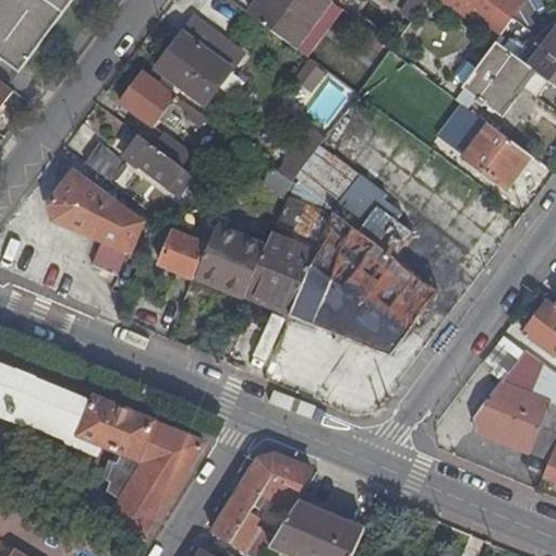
[(0,0),(0,13),(40,44),(73,0),(0,0)]
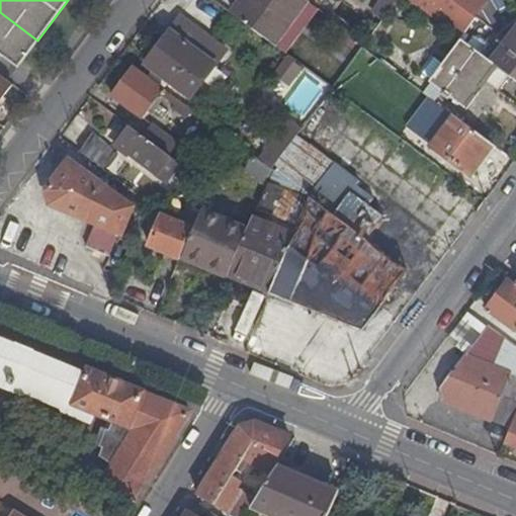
[(243,0),(231,16),(270,45),(302,0),(243,0)]
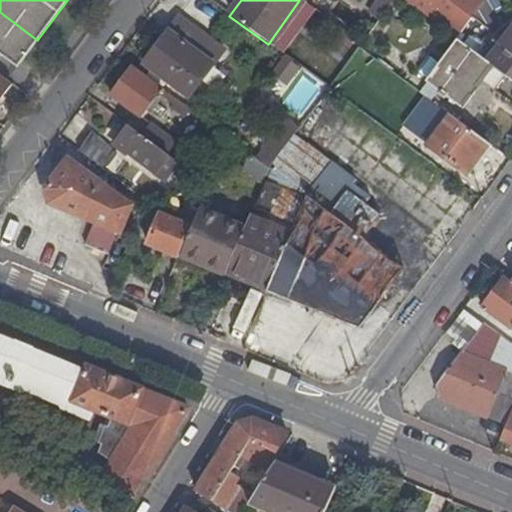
[(371,0),(372,2),(364,14),(376,23),(393,0),(371,0)]
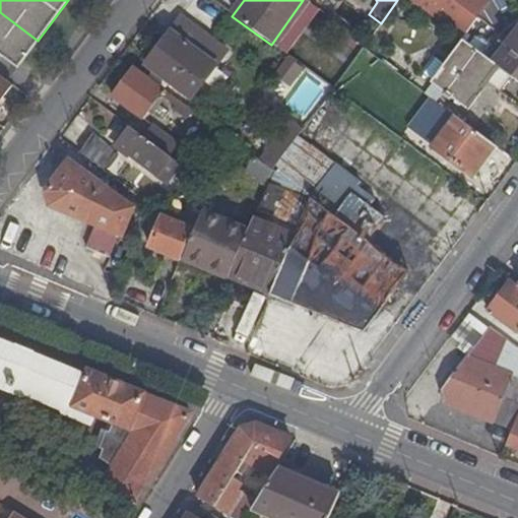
[(405,0),(459,39),(463,43),(468,36),(464,33),(488,0),(405,0)]
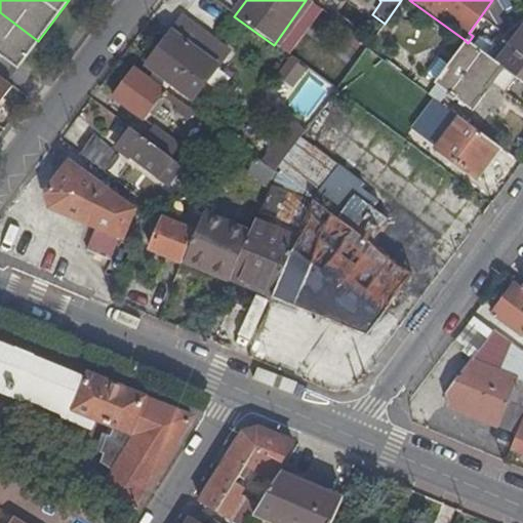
[(38,41),(0,12),(0,54),(17,68),(38,41)]
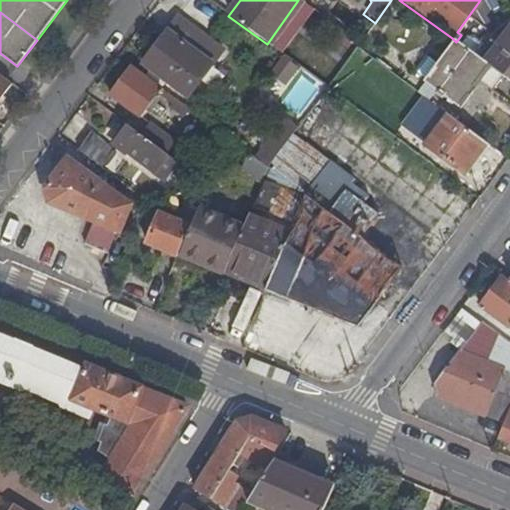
[(176,16),(142,63),(187,97),(222,50),(176,16)]
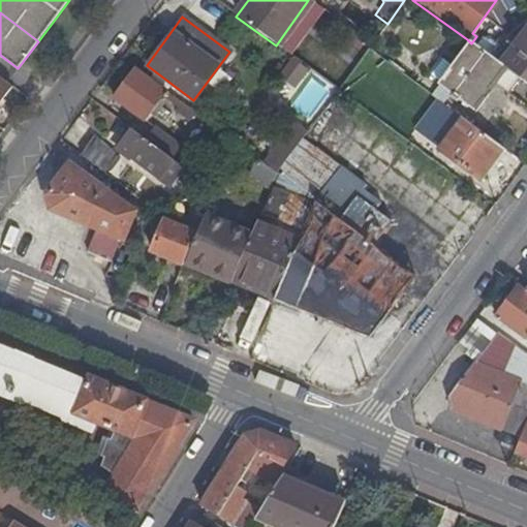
[(526,38),(522,45),(518,51),(526,57),(526,38)]
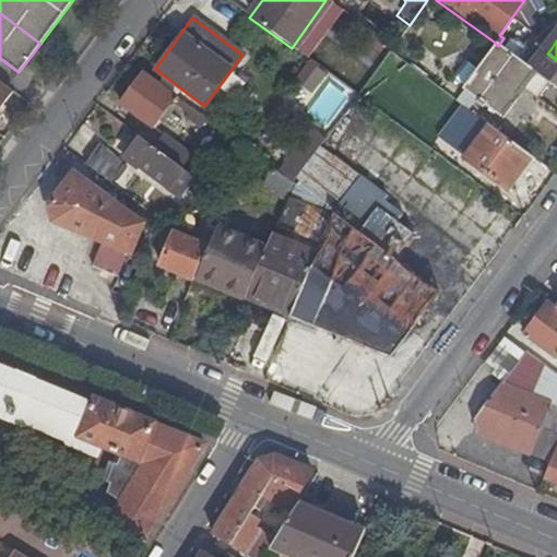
[(498,46),(494,42),(483,57),(486,59),(463,90),(501,118),(522,90),(537,102),(549,84),(525,66),(498,46)]
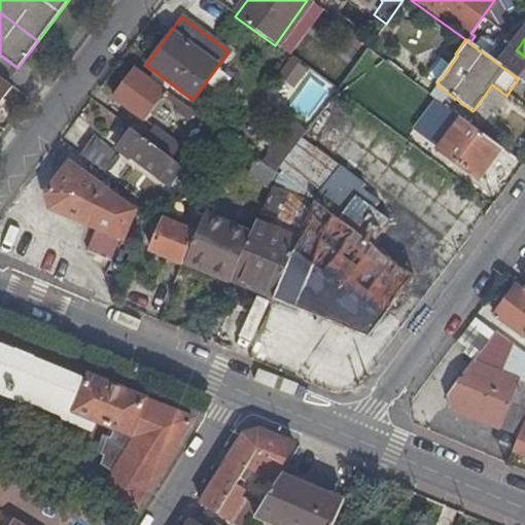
[(520,45),(513,39),(508,45),(516,50),(520,45)]
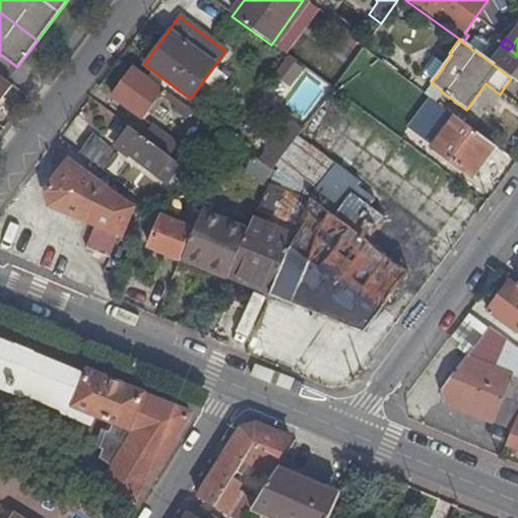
[(501,45),(489,61),(511,78),(517,82),(517,56),(509,50),(501,45)]
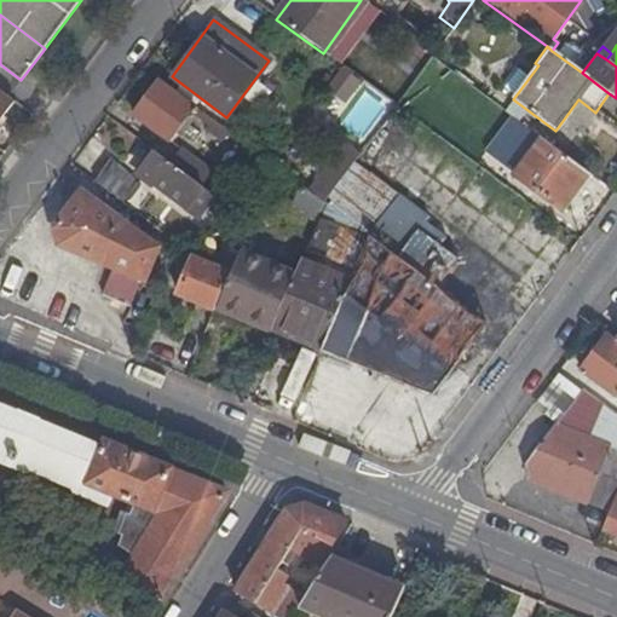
[(351,63),(319,101),(340,116),(370,80),(351,63)]
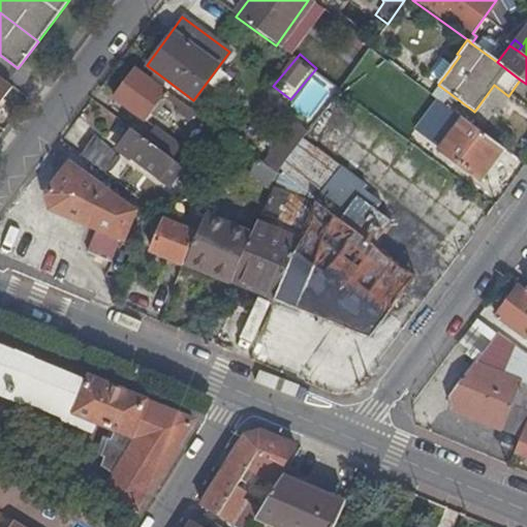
[(195,112),(165,90),(163,92),(132,70),(113,97),(145,121),(162,97),(175,106),(172,110),(188,122),(195,112)]
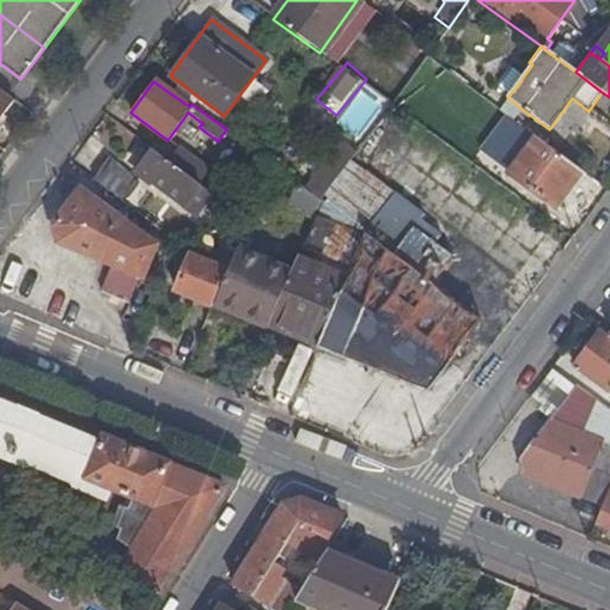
[(337,116),(358,135),(386,104),(366,86),(337,116)]
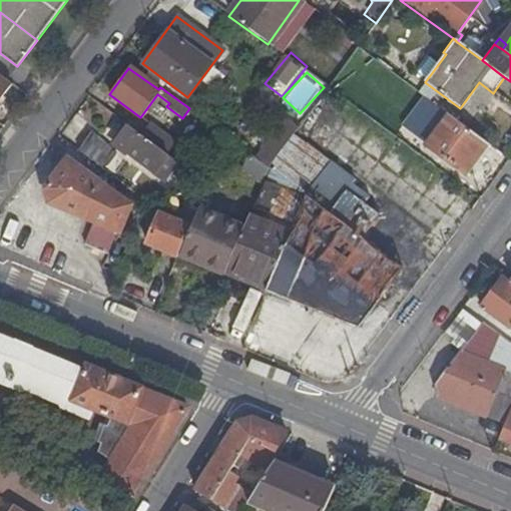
[(0,96),(11,81),(0,73),(0,96)]
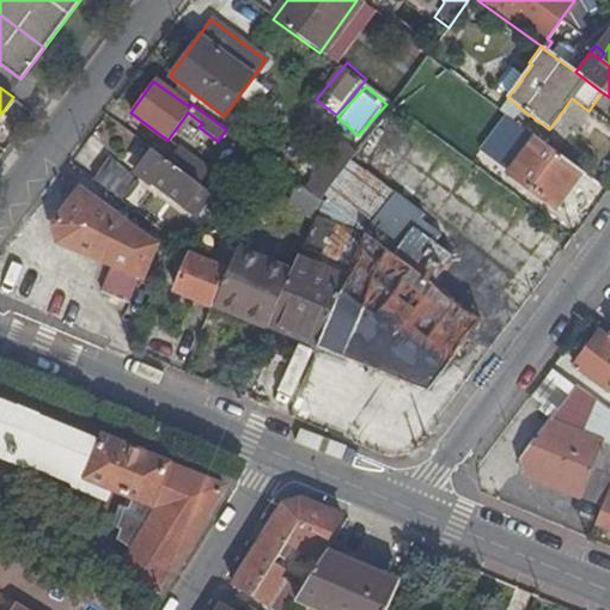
[(389,114),(363,153),(389,170),(414,130),(389,114)]
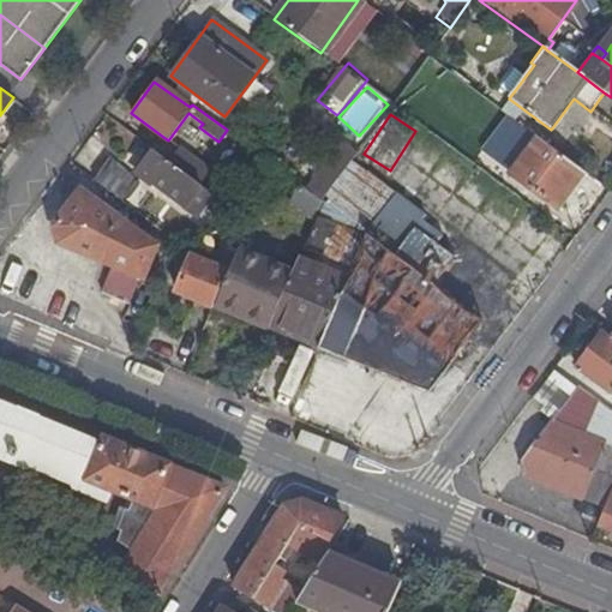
[(305,186),(322,199),(336,180),(355,156),(359,150),(341,138),(305,186)]
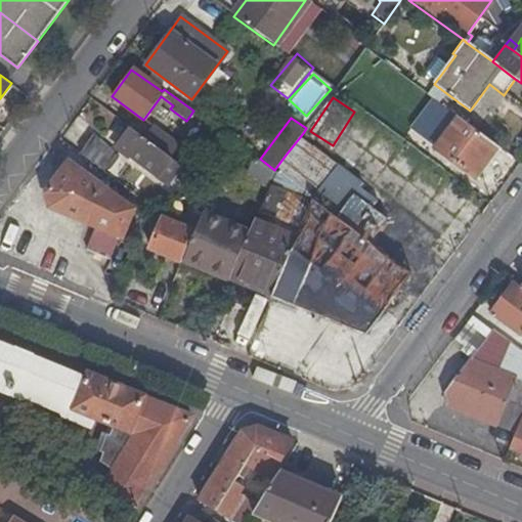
[(498,149),(457,119),(433,149),(476,180),(498,149)]
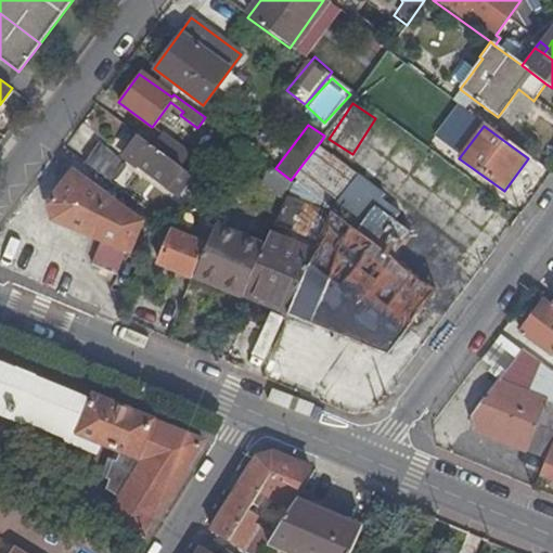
[(162,133),(152,145),(179,166),(180,167),(189,154),(162,133)]
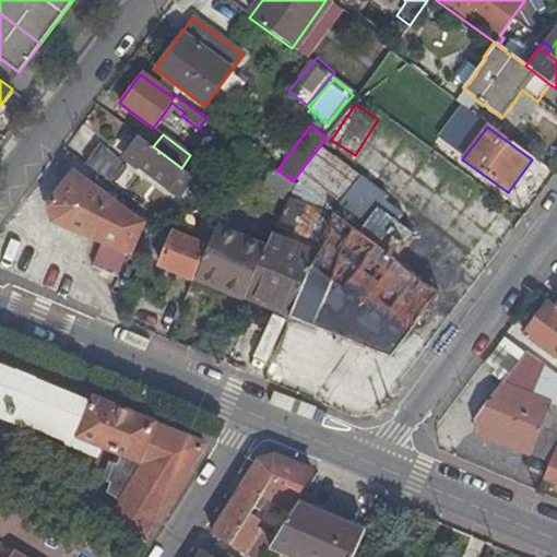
[(153,146),(138,135),(123,155),(165,187),(180,167),(153,146)]
